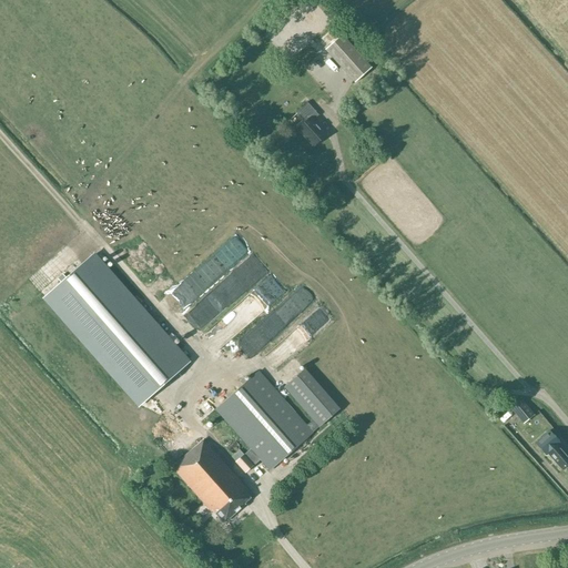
[(372,68),(342,34),(324,50),(354,83),(372,68)]
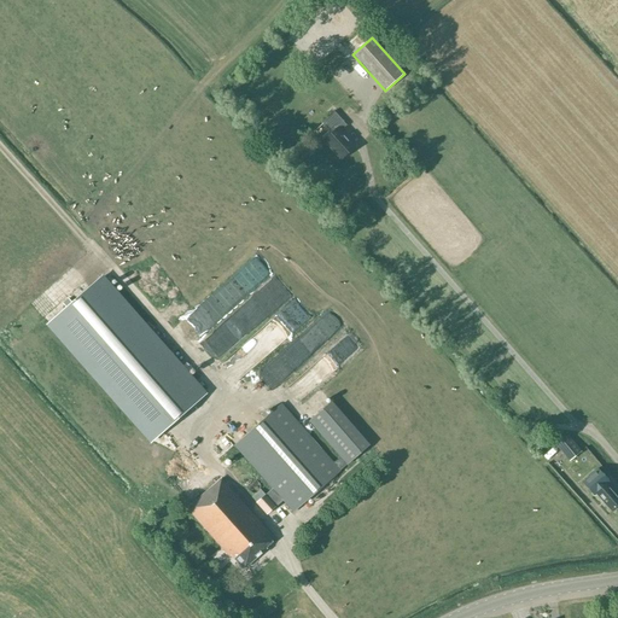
[(333,111),(321,122),(332,134),(324,141),(340,161),(355,147),(340,132),(347,126),(333,111)]
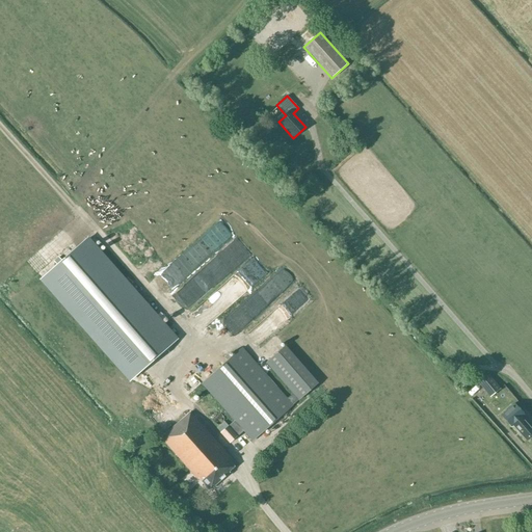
[(216,234),(229,239),(236,225),(223,219),(216,234)]
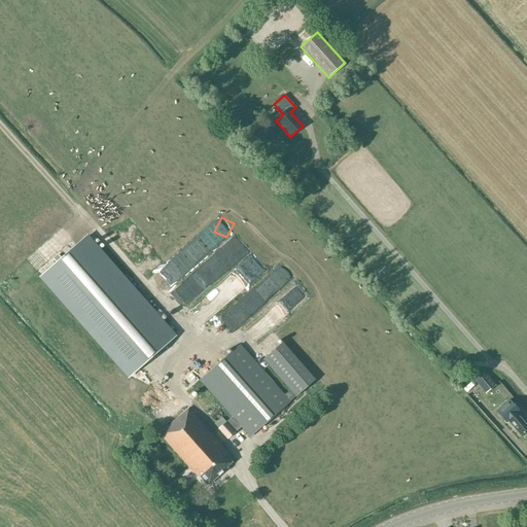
[(141,302),(84,237),(40,276),(129,377),(174,337),(143,301),(141,302)]
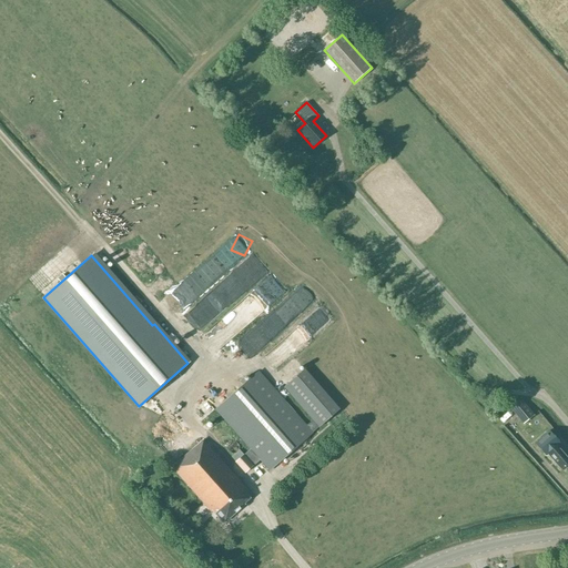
[(259,315),(287,287),(272,272),(244,300),(259,315)]
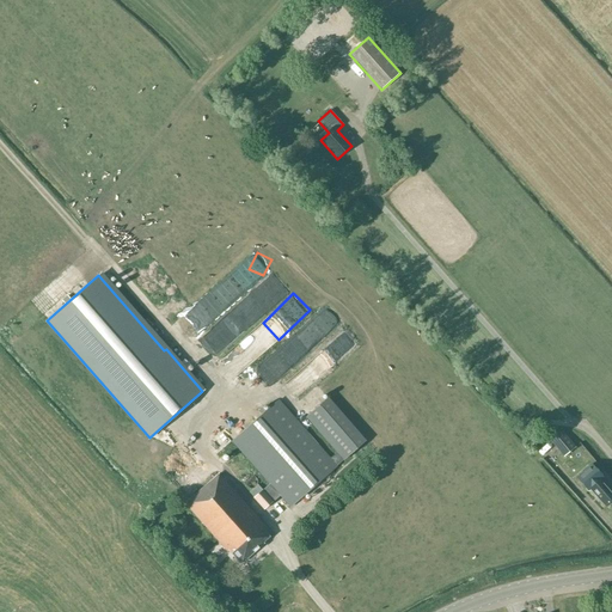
[(331,308),(254,379),(264,391),(343,322),(331,308)]
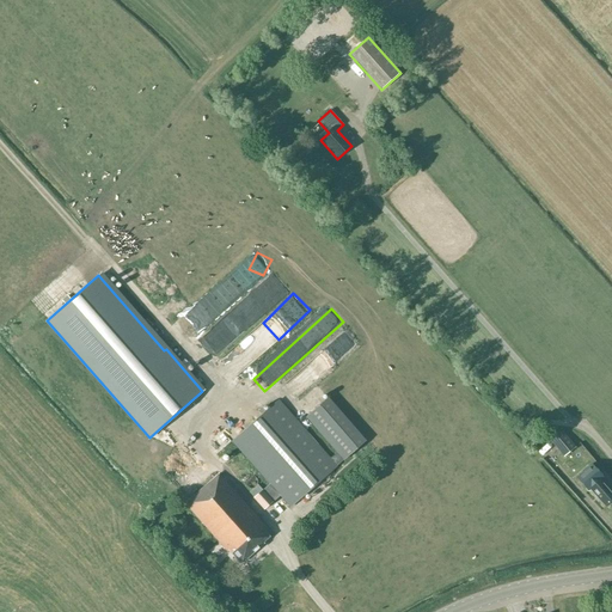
[(332,366),(353,347),(352,346),(359,340),(353,332),(340,343),(336,340),(320,354),(332,366)]
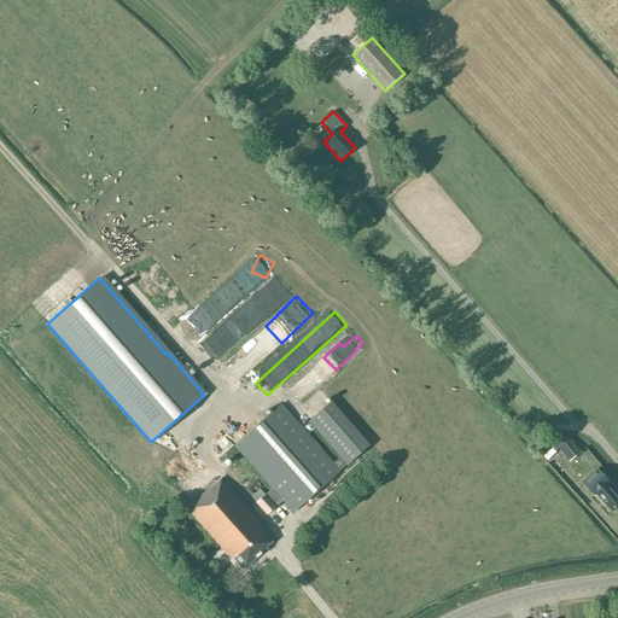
[(333,464),(340,471),(369,445),(331,402),(309,421),(340,456),(333,464)]
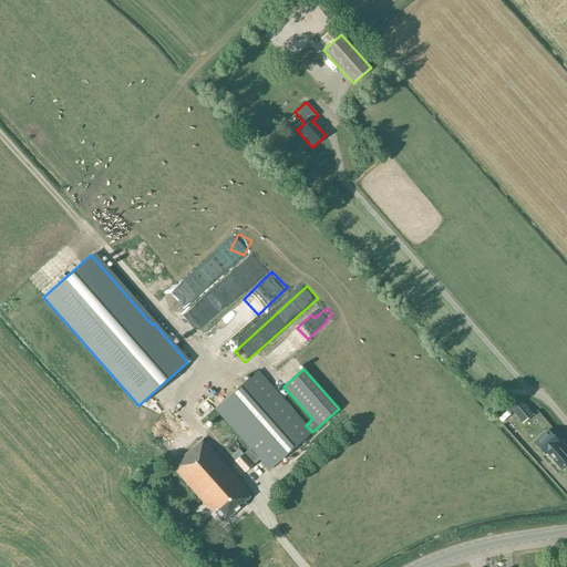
[(249,449),(241,455),(251,467),(259,460),(268,470),(312,432),(306,425),(258,371),(215,409),(249,449)]
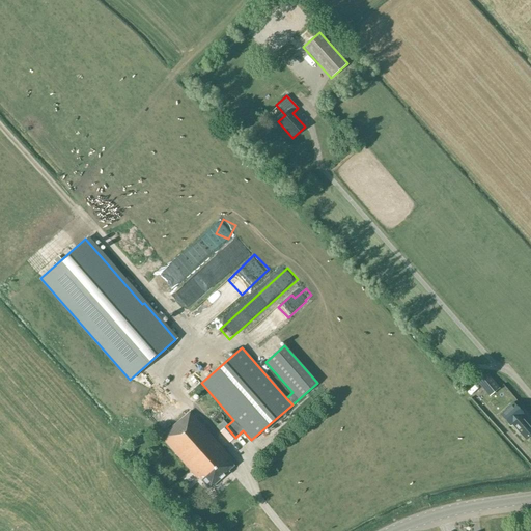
[(490,396),(499,388),(487,374),(480,375),(476,380),(490,396)]
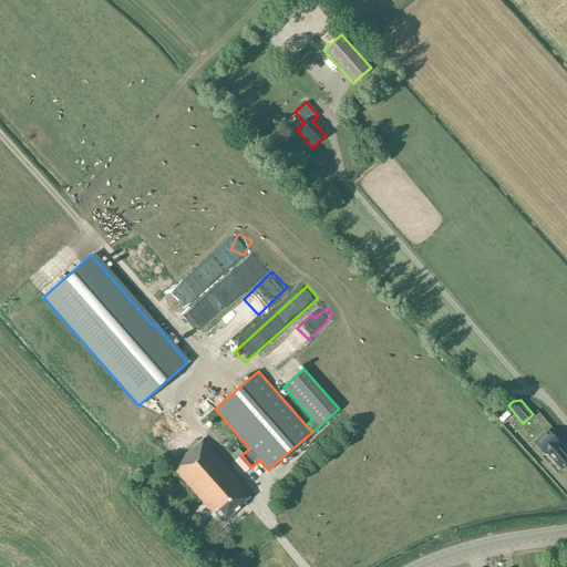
[(548,430),(534,443),(544,455),(546,453),(562,470),(566,464),(566,456),(563,452),(565,450),(558,442),(548,430)]
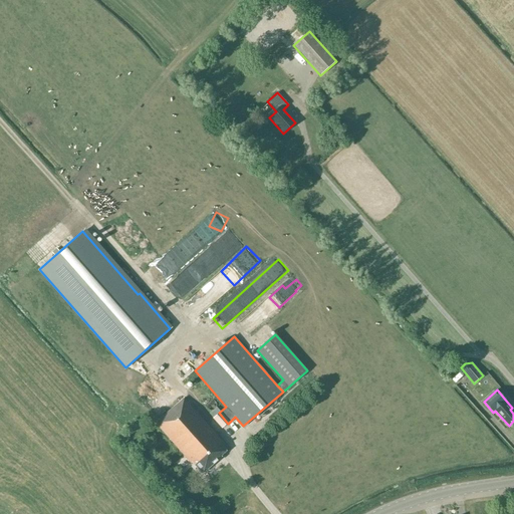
[(221,456),(229,449),(184,399),(156,424),(191,464),(192,463),(202,474),(222,456),(221,456)]
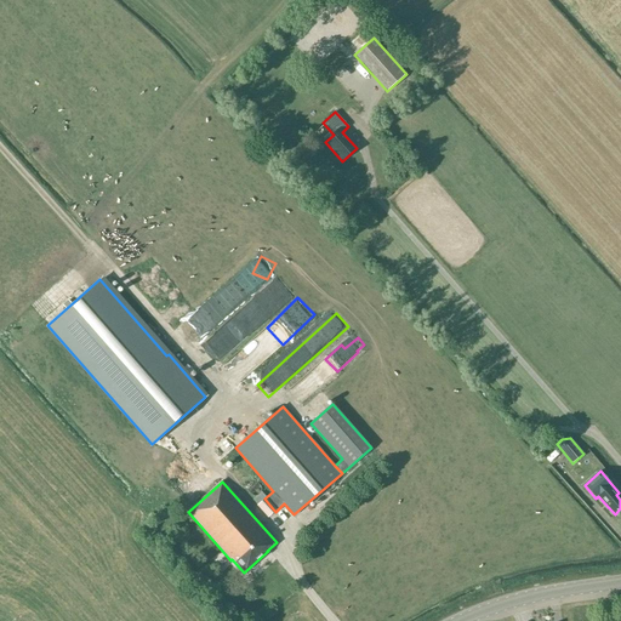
[(268,518),(275,512),(265,499),(257,505),(268,518)]
